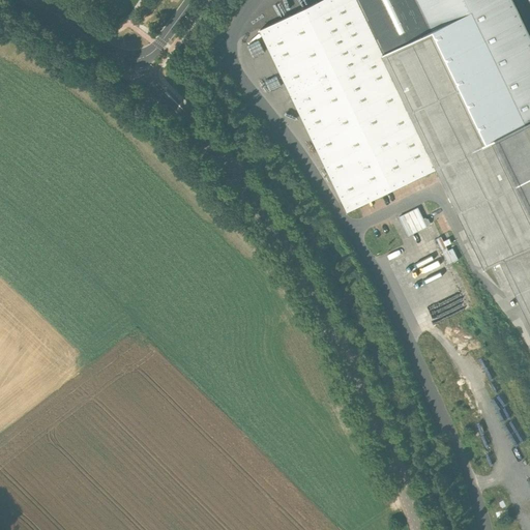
[(437,170),(354,0),(326,0),(261,31),(348,212),(437,170)]
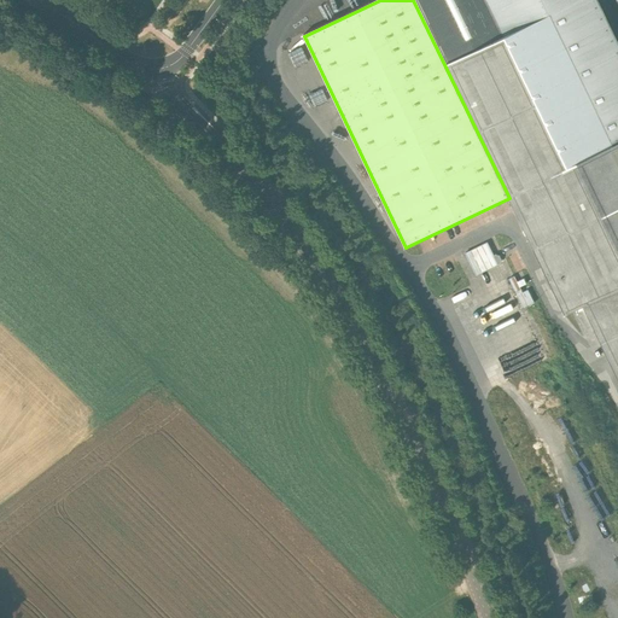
[(617,267),(570,165),(507,36),(489,0),(413,0),(509,198),(564,313),(571,310),(584,336),(595,331),(617,377),(617,267)]
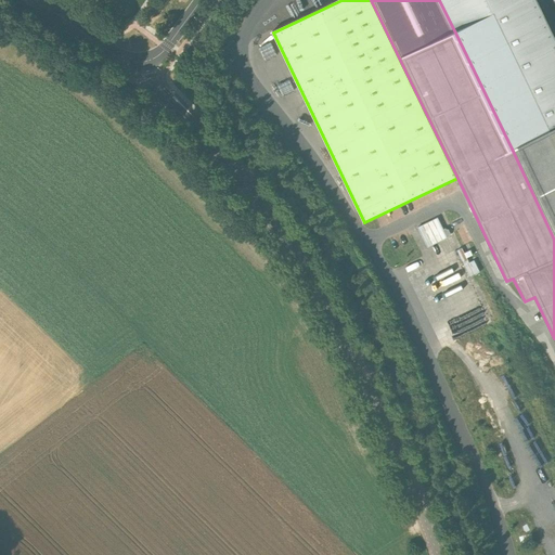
[(554,127),(554,38),(537,0),(439,0),(455,33),(494,13),(551,130),(554,127)]
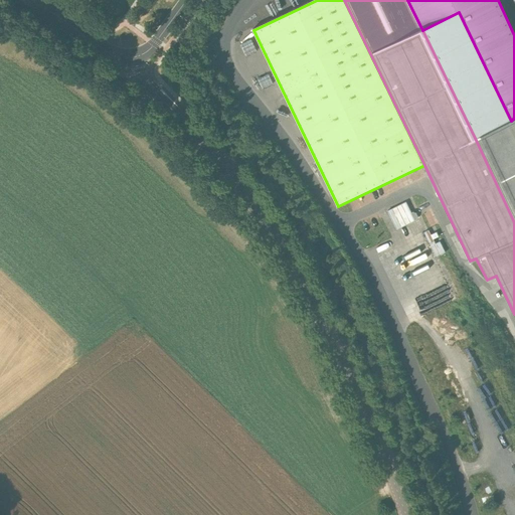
[(475,138),(511,121),(459,12),(422,30),(475,138)]
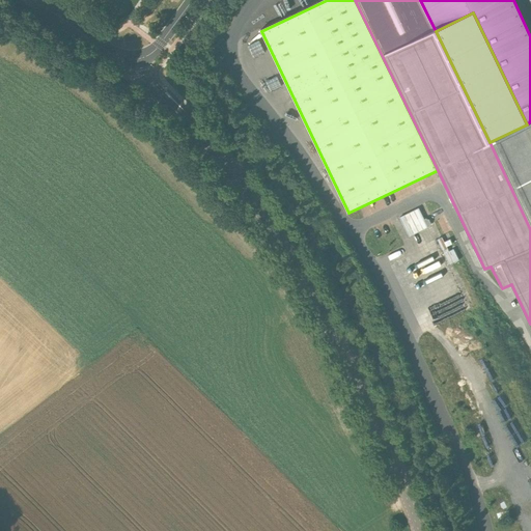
[(490,142),(530,229),(530,121),(527,124),(490,142)]
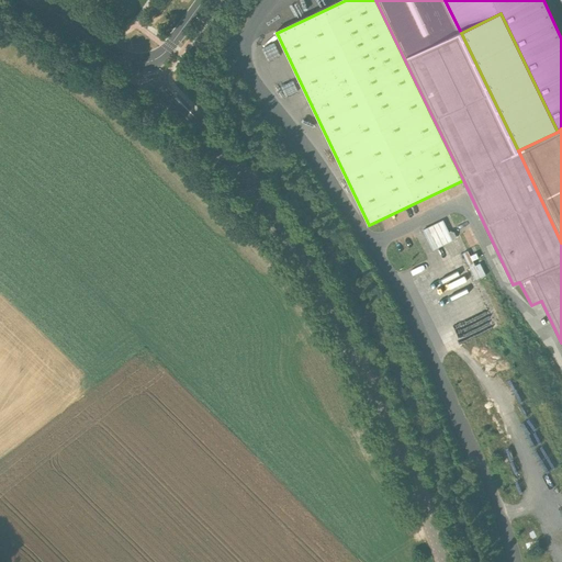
[(431,247),(457,238),(453,228),(449,231),(445,218),(424,226),(431,247)]
